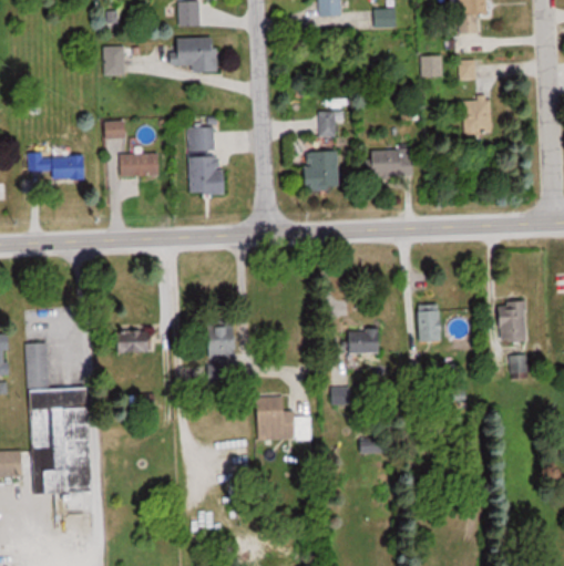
[(317,0),(317,16),(339,16),(338,0),(317,0)]
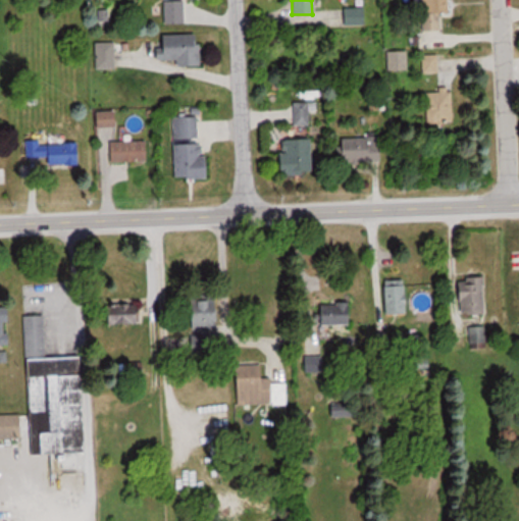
[(437,30),(438,12),(448,12),(448,0),(422,0),(422,30),(437,30)]
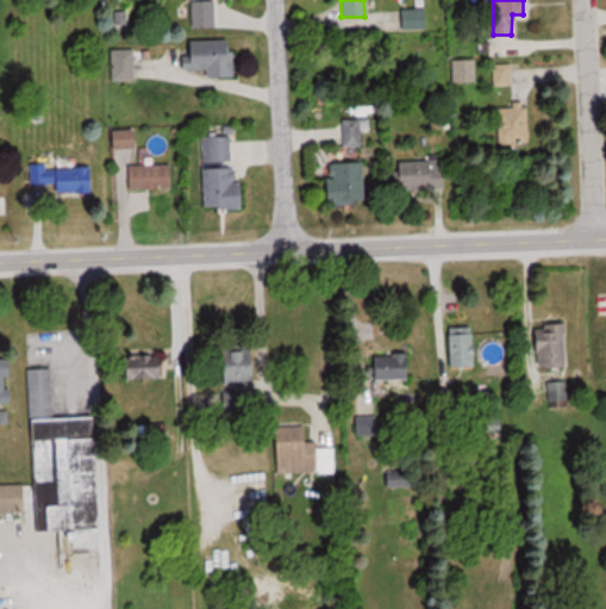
[(214,1),(191,1),(191,28),(214,28),(214,1)]
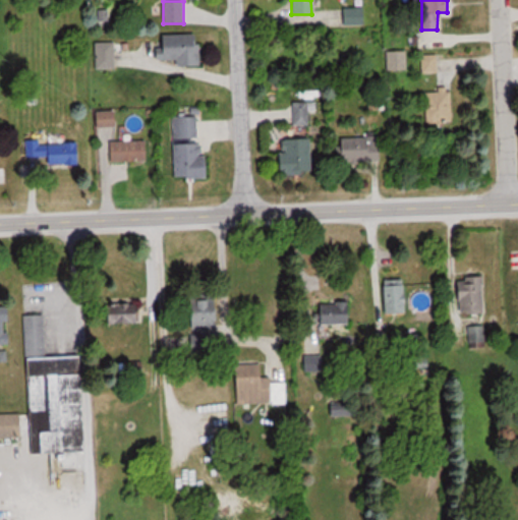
[(177,66),(200,65),(198,34),(158,36),(159,60),(177,59),(177,66)]
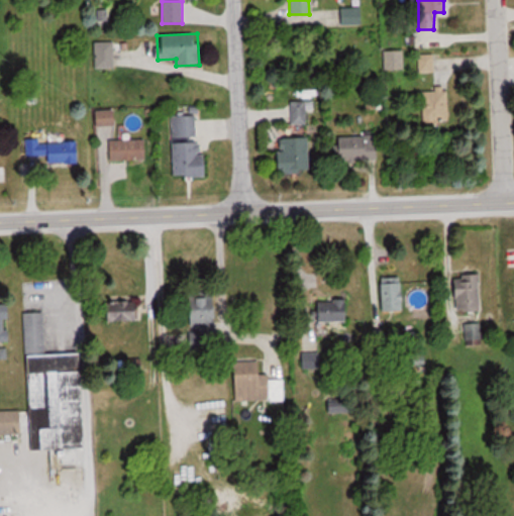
[(112,67),(112,42),(96,42),(96,67),(112,67)]
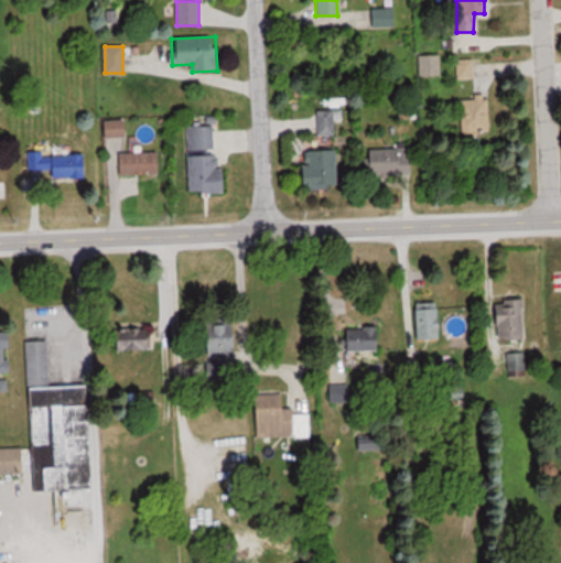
[(418,55),(418,76),(438,76),(438,55),(418,55)]
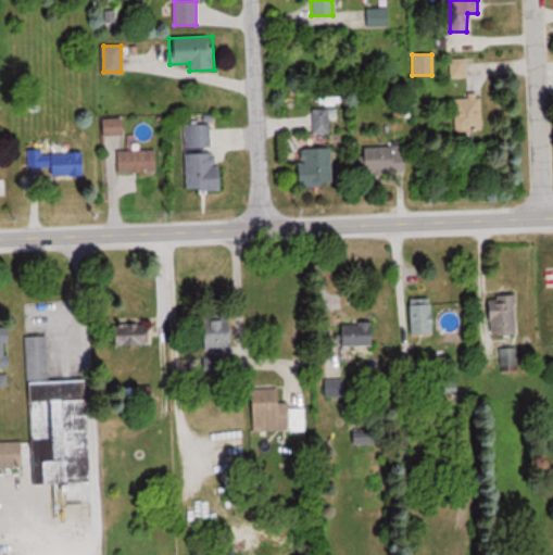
[(452,130),(480,130),(480,98),(452,98),(452,130)]
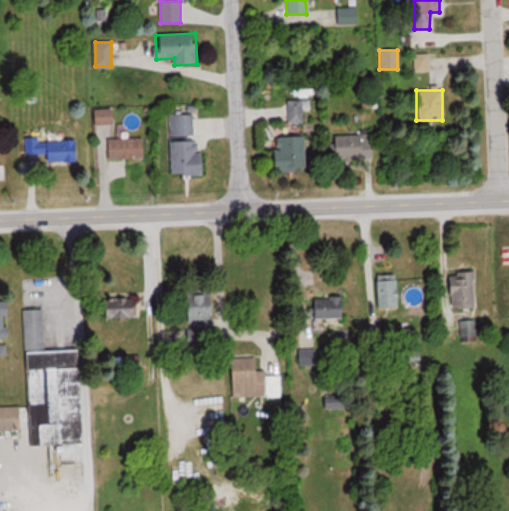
[(311,122),(311,99),(287,99),(287,122),(311,122)]
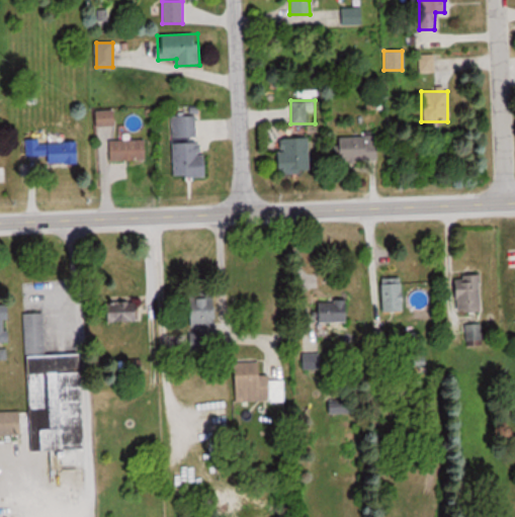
[(113,124),(112,109),(94,111),(96,125),(113,124)]
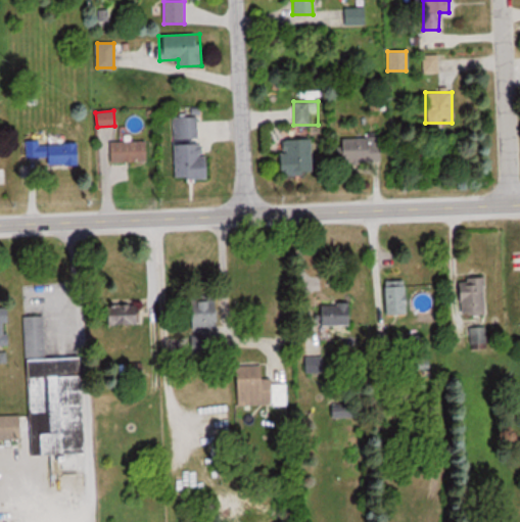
[(207,156),(198,156),(197,116),(173,116),(174,179),(208,178),(207,156)]
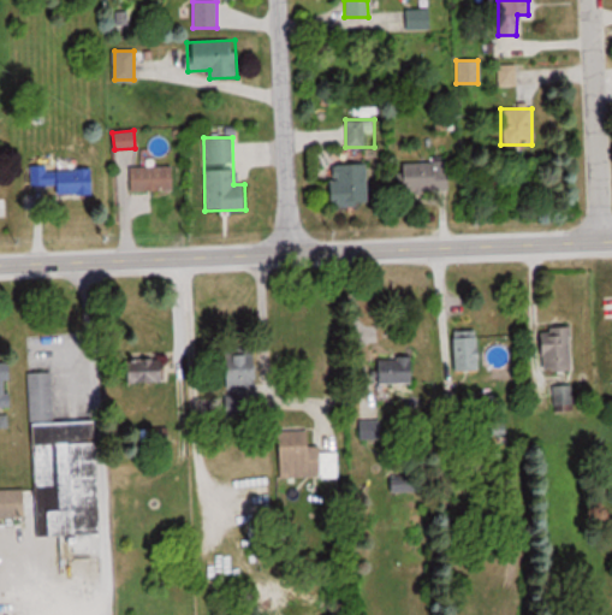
[(402,161),(402,191),(447,191),(447,161),(402,161)]
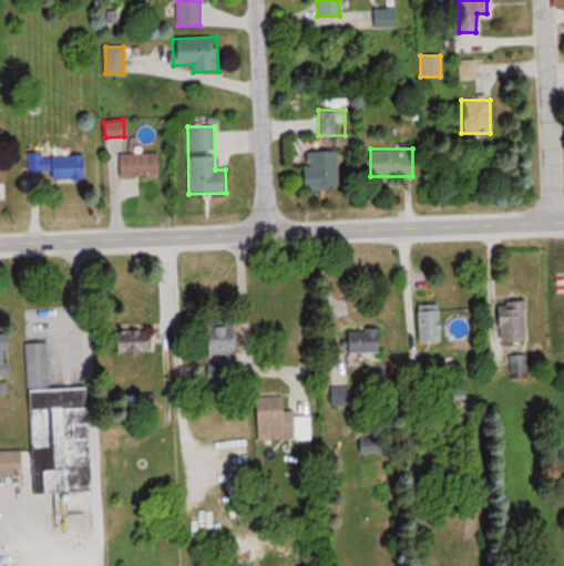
[(338,151),(306,152),(306,189),(339,188),(338,151)]
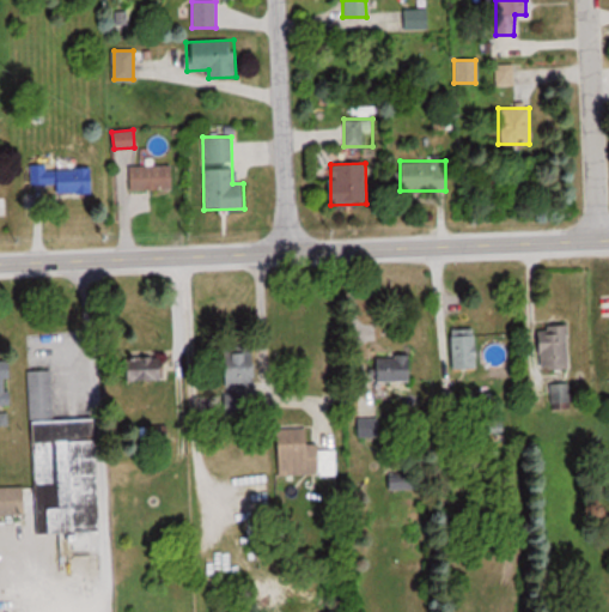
[(171,165),(128,165),(128,191),(171,191),(171,165)]
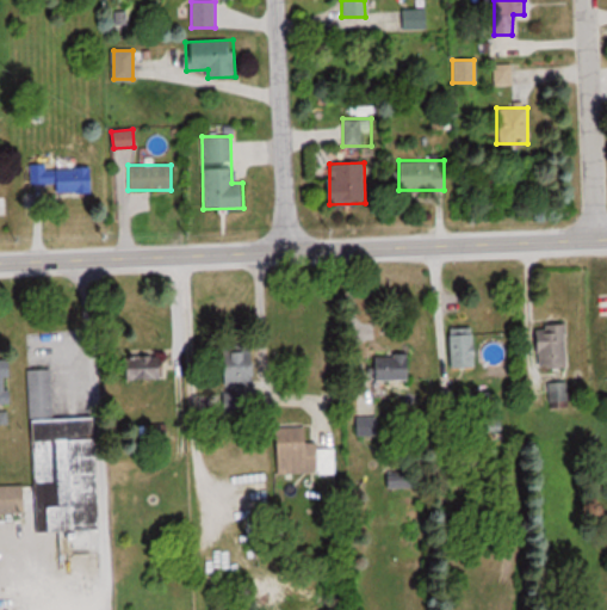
[(55,186),(56,193),(92,192),(91,166),(29,168),(30,188),(55,186)]
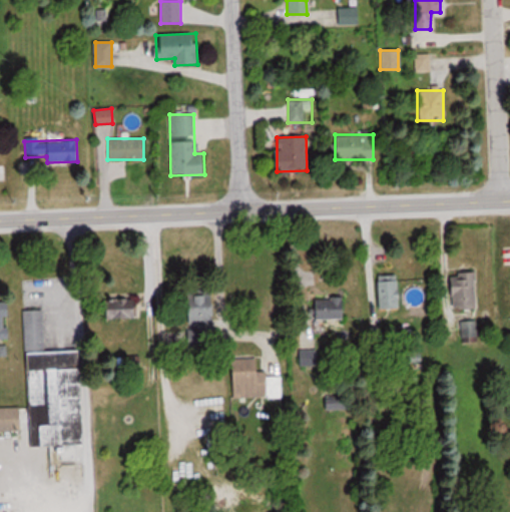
[(509,264),(509,247),(500,247),(500,264),(509,264)]
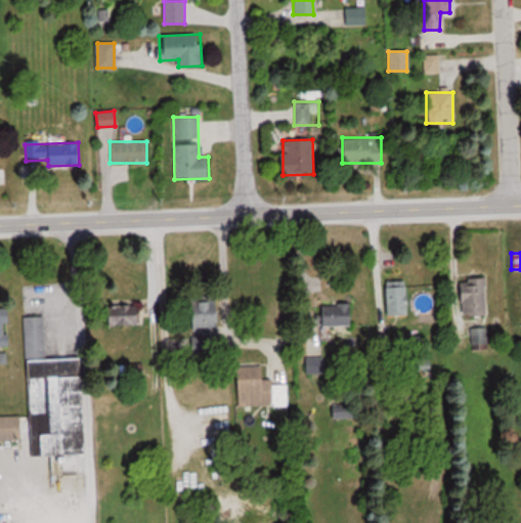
[(486,315),(485,278),(462,278),(462,315),(486,315)]
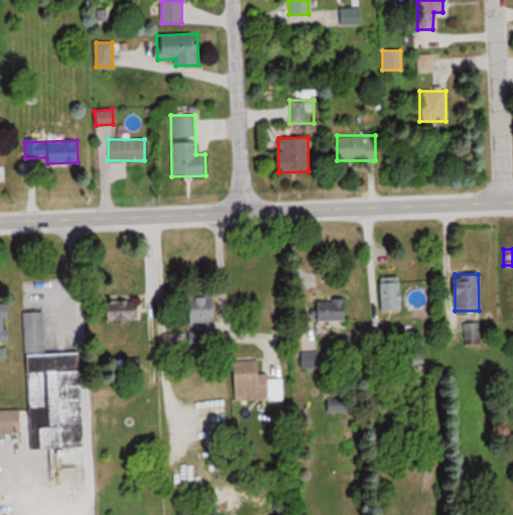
[(380,282),(380,310),(401,310),(401,282),(380,282)]
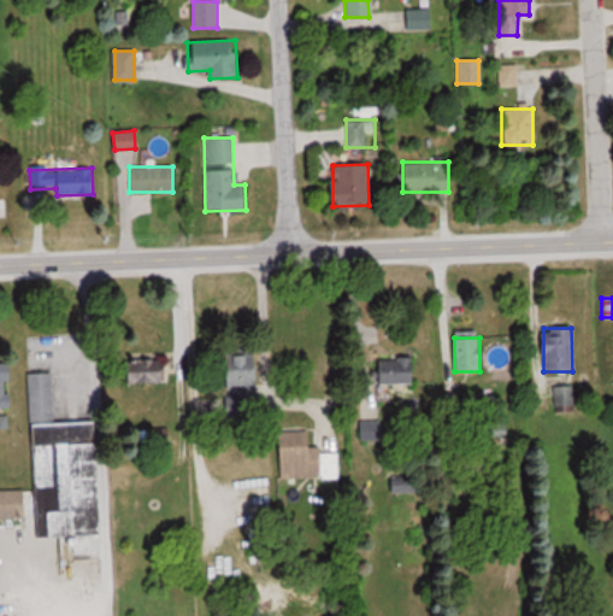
[(254,355),(224,355),(225,418),(257,417),(254,355)]
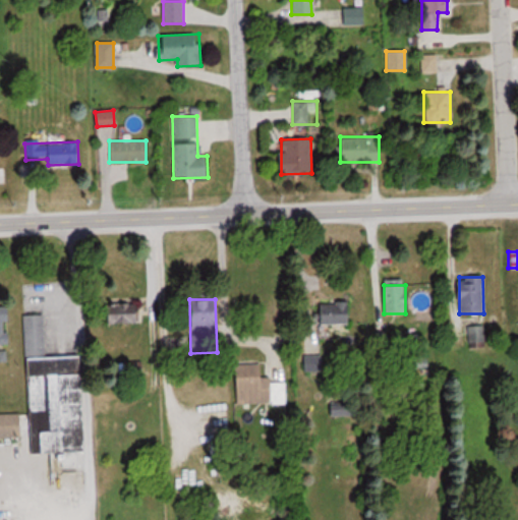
[(139,325),(139,304),(110,304),(110,325),(139,325)]
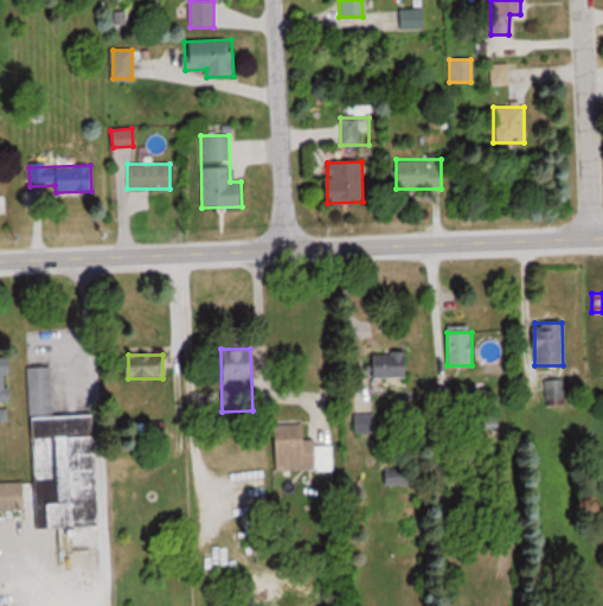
[(409,378),(409,355),(370,355),(370,378),(409,378)]
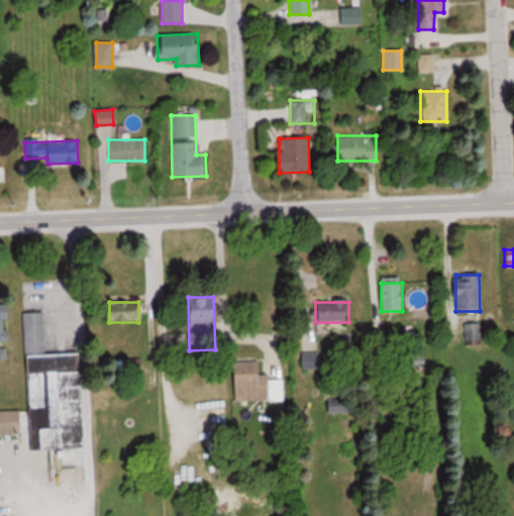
[(0,343),(10,343),(10,306),(0,306),(0,343)]
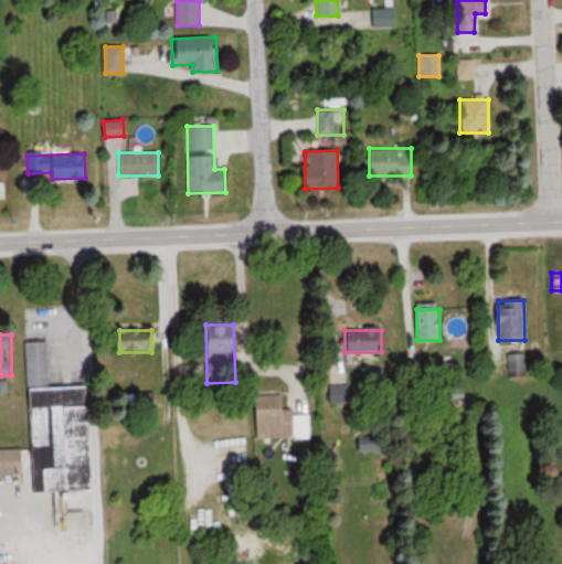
[(88,386),(48,387),(45,341),(25,342),(32,477),(42,477),(43,492),(70,490),(69,457),(92,456),(88,386)]
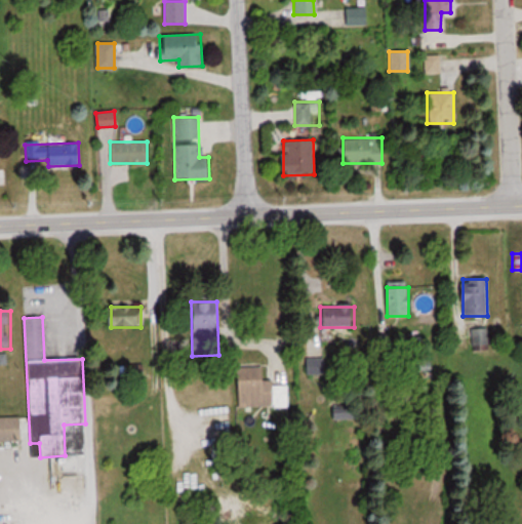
[(471,328),(471,346),(487,346),(487,328),(471,328)]
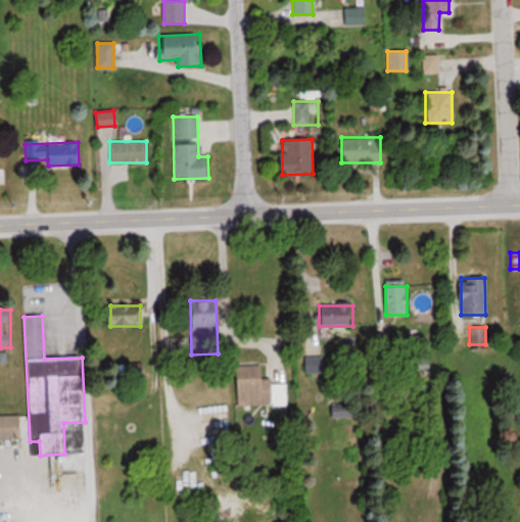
[(304,373),(322,373),(322,358),(304,358),(304,373)]
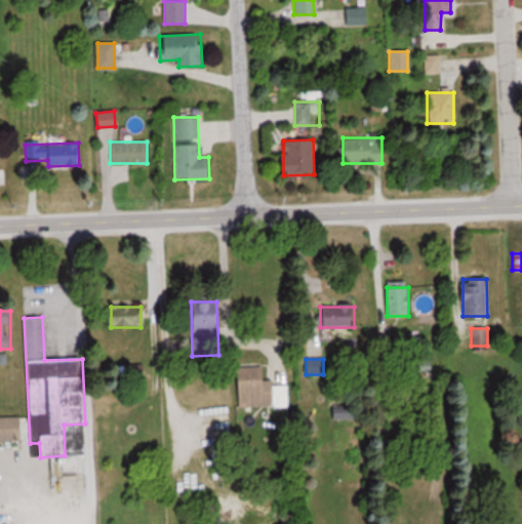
[(286,406),(286,386),(273,386),(273,379),(264,379),(264,366),(238,367),(239,407),(286,406)]
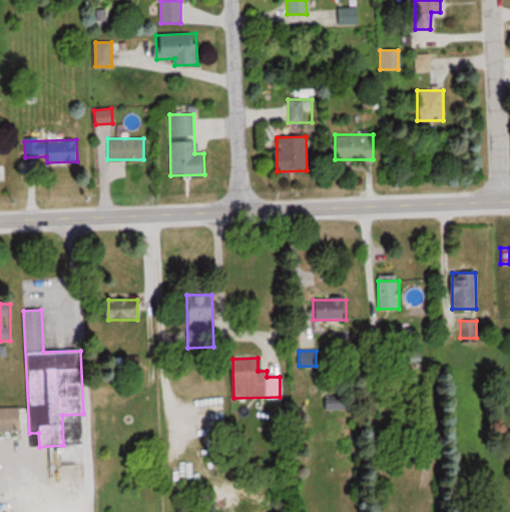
[(0,431),(19,431),(19,408),(0,407),(0,431)]
